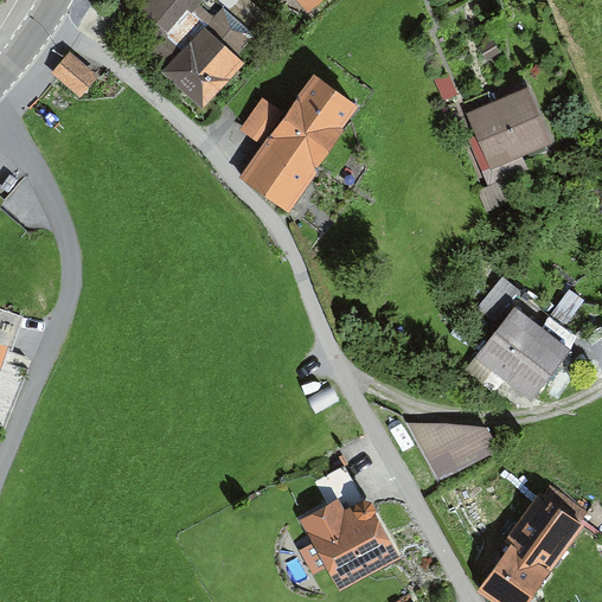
[(251,33),(213,0),(147,0),(136,12),(141,50),(196,98),(251,33)]
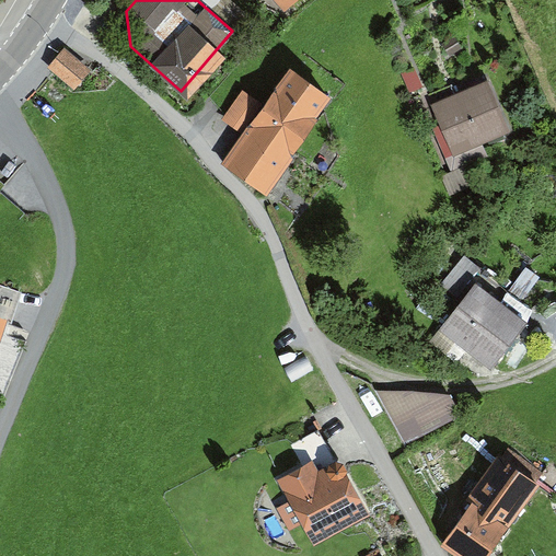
[(269,0),(280,13),(298,0),(269,0)]
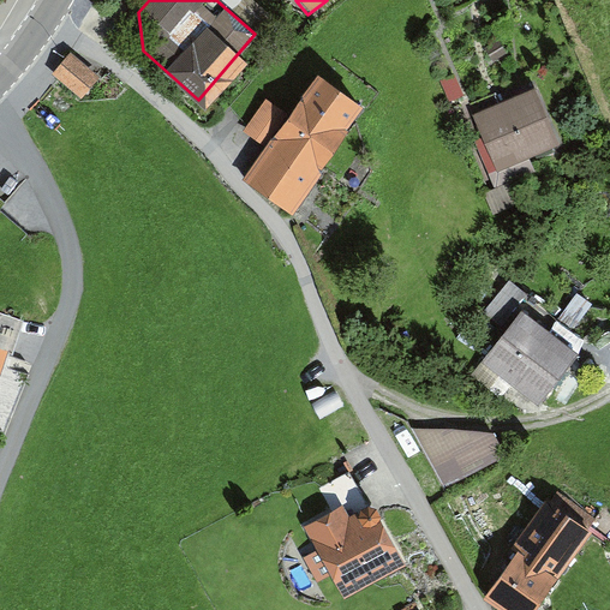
[(96,75),(69,52),(51,75),(78,96),(96,75)]
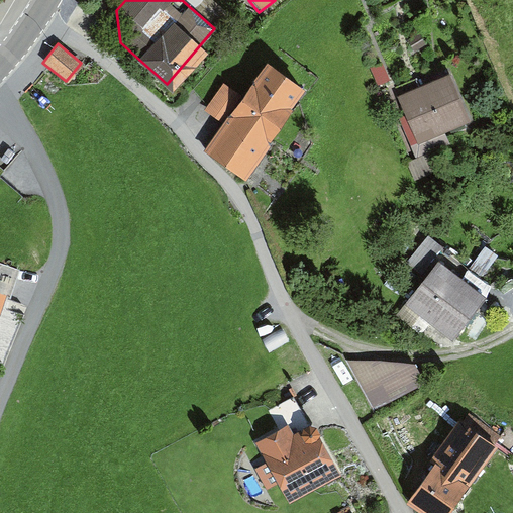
[(309,97),(268,65),(211,139),(253,171),(309,97)]
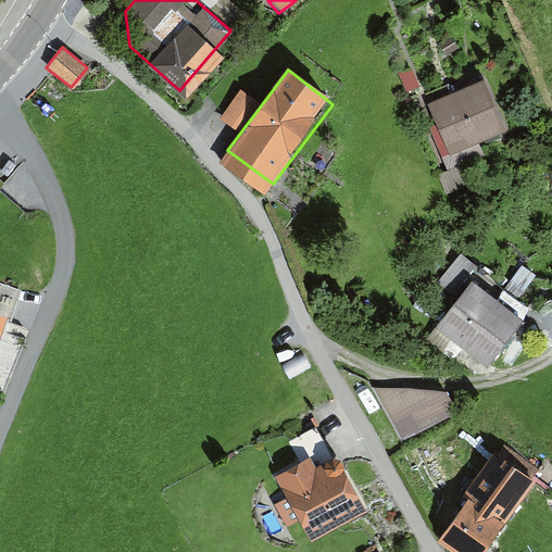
[(503,130),(484,80),(436,99),(455,149),(503,130)]
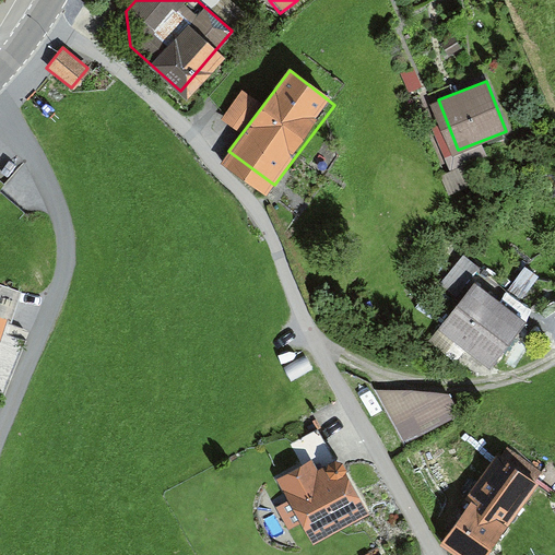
[(0,317),(6,319),(11,303),(16,288),(0,282),(0,317)]
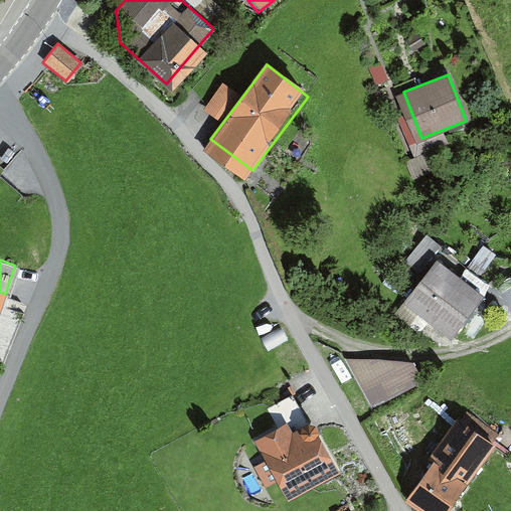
[(482,295),(437,261),(404,303),(450,337),(482,295)]
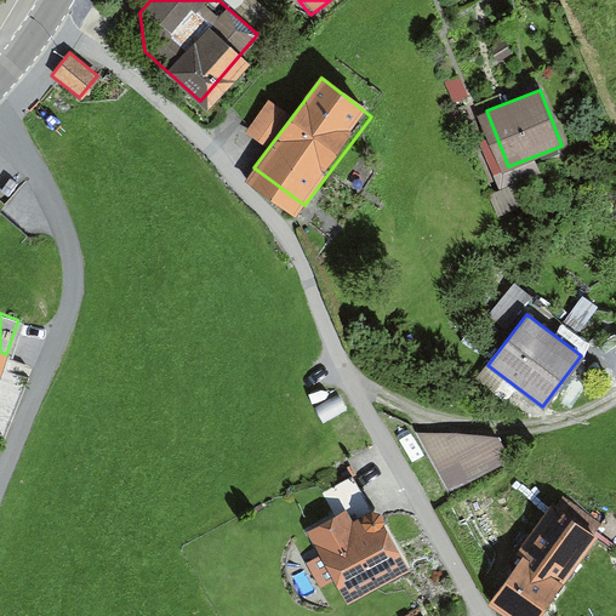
[(536,615),(594,526),(552,498),(488,597),(517,615),(536,615)]
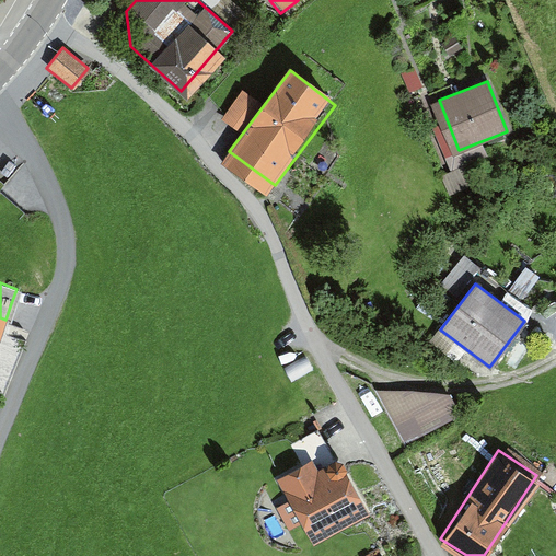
[(368,506),(339,455),(281,487),(310,539),(368,506)]
